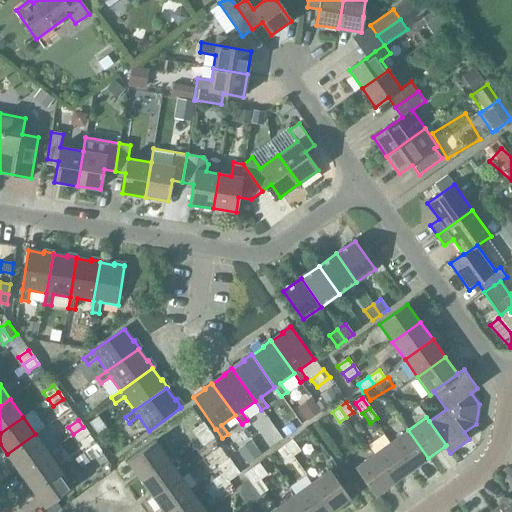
[(207,431),(208,431),(203,424),(193,431),(198,438),(207,431)]
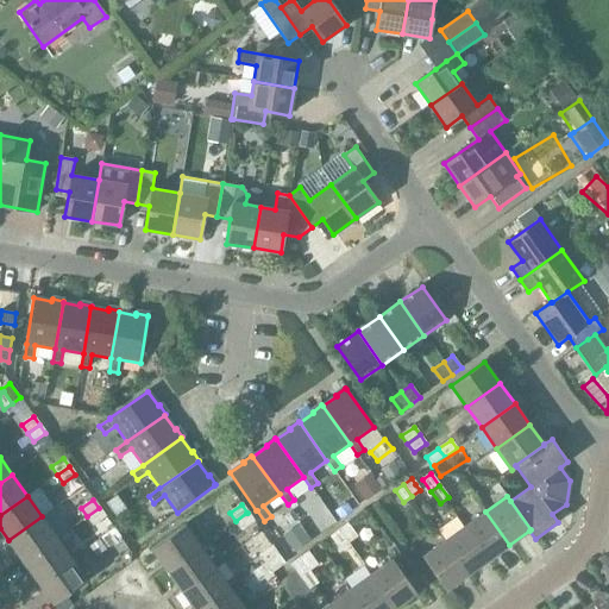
[(99,508),(87,516),(93,525),(105,516),(99,508)]
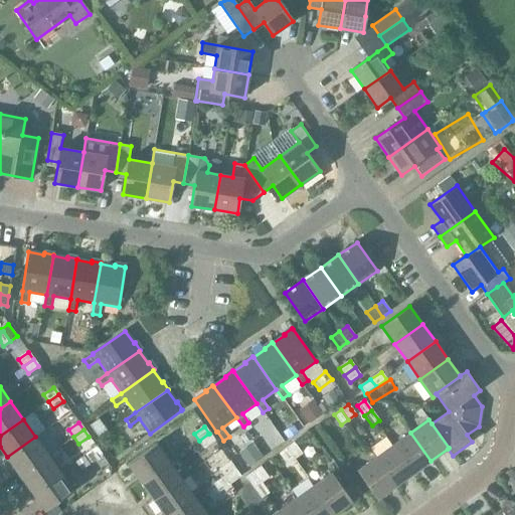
[(393,445),(413,473),(431,461),(410,433),(393,445)]
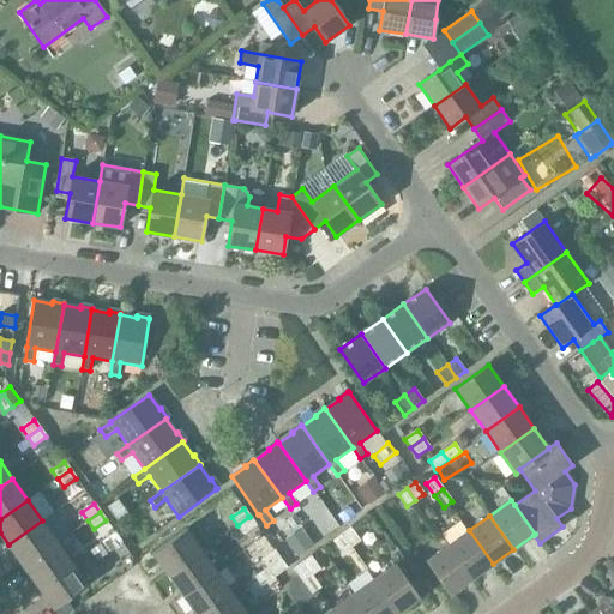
[(238,525),(236,525),(242,534),(256,525),(248,517),(238,525)]
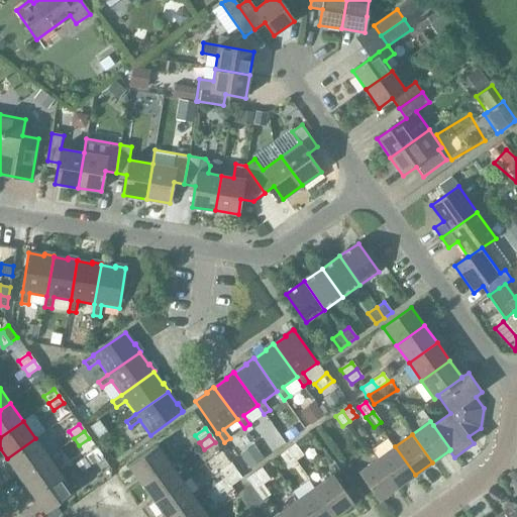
[(35,438),(7,458),(20,477),(48,456),(35,438)]
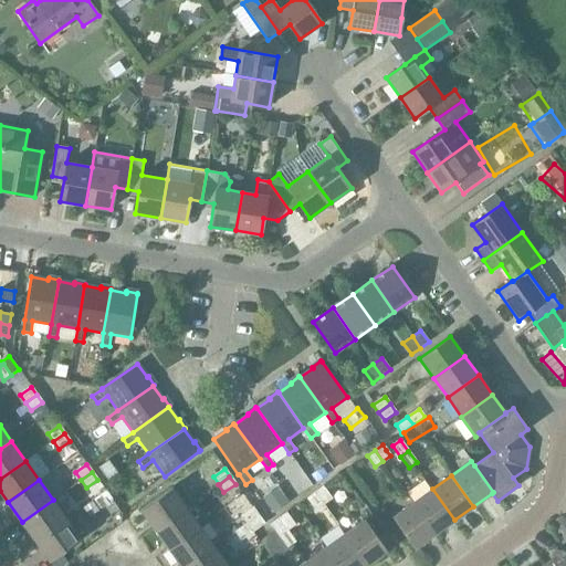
[(155,530),(187,507),(173,488),(142,510),(155,530)]
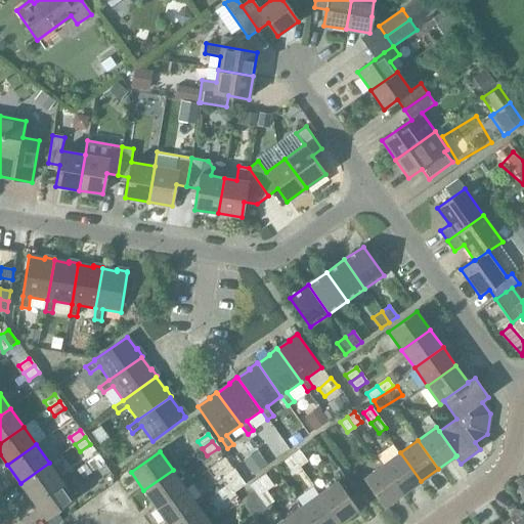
[(292,456),(299,467),(306,462),(299,451),(292,456)]
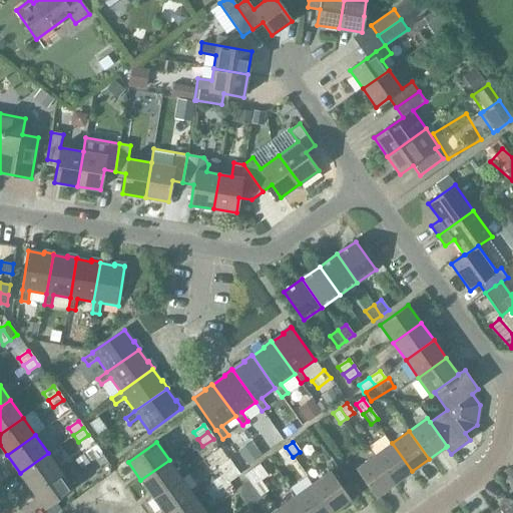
[(412,471),(392,443),(374,456),(394,484),(412,471)]
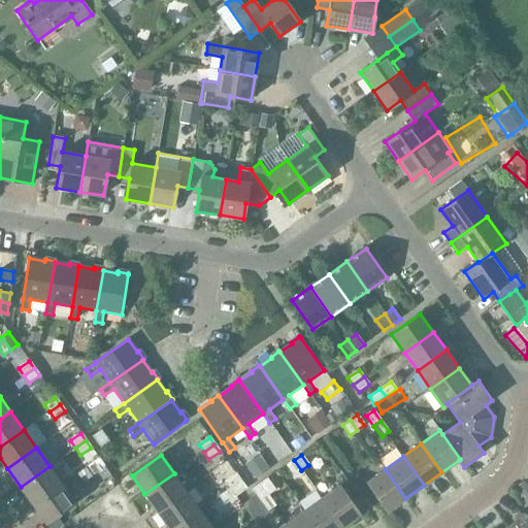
[(104,465),(99,458),(89,466),(94,473),(104,465)]
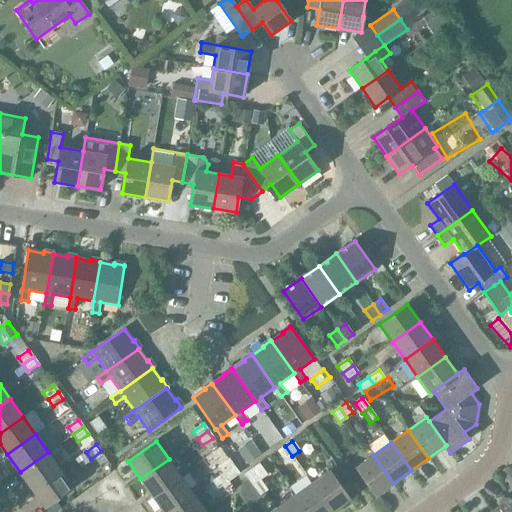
[(292,456),(285,446),(278,451),(285,461),(292,456)]
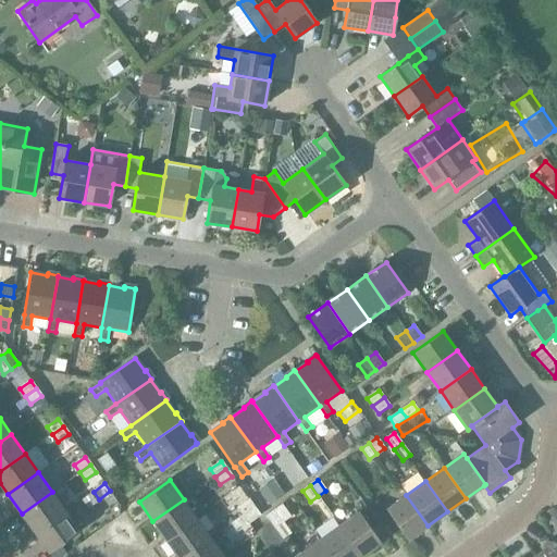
[(35,533),(65,511),(52,492),(22,514),(35,533)]
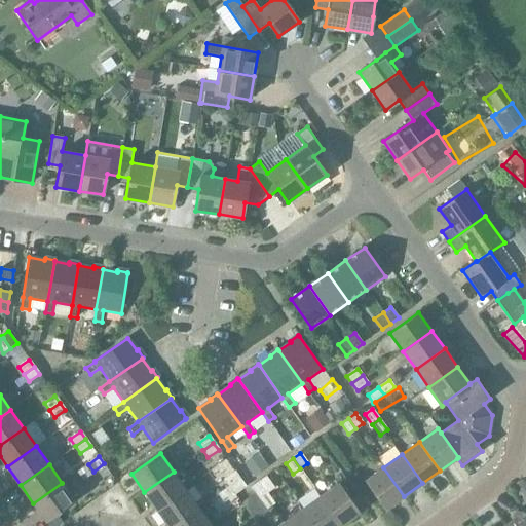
[(385,510),(404,496),(383,467),(365,481),(385,510)]
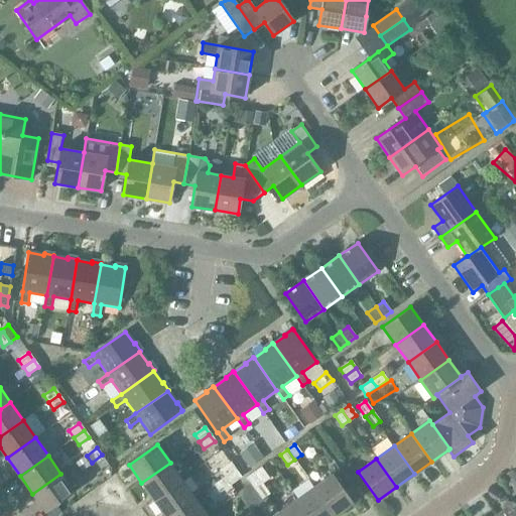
[(154,501),(182,481),(170,463),(141,483),(154,501)]
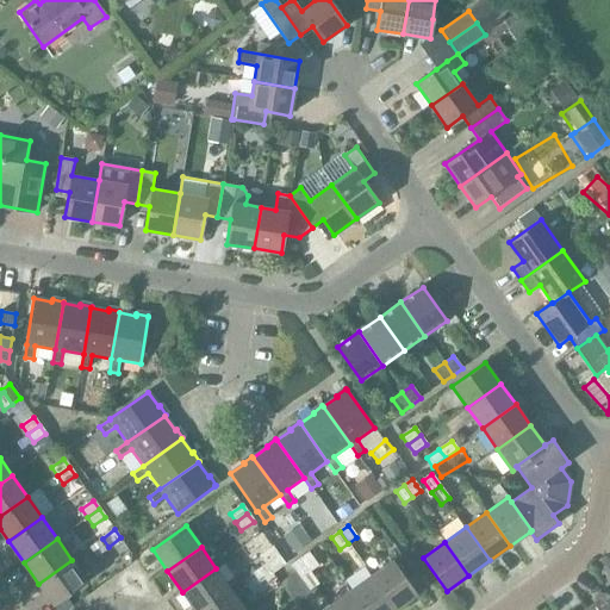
[(279,555),(272,547),(260,556),(266,565),(279,555)]
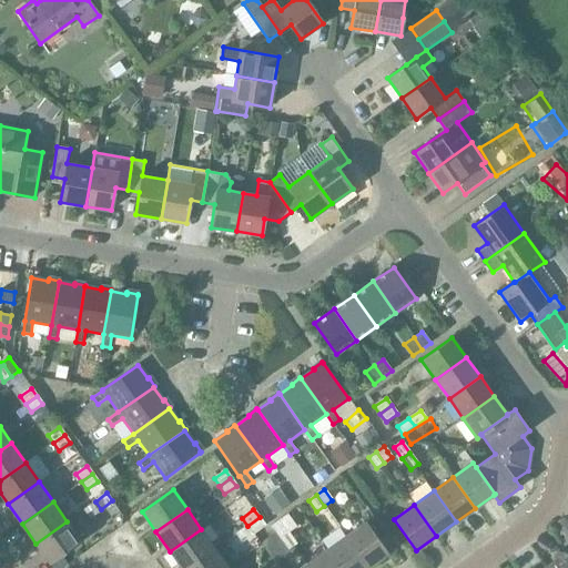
[(295,527),(287,515),(280,520),(287,533),(295,527)]
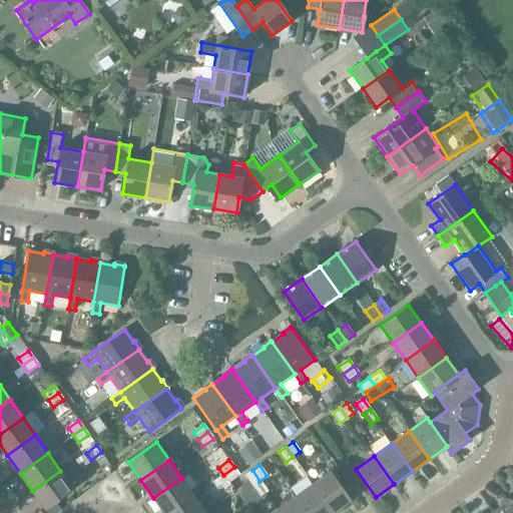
[(234,467),(223,475),(228,482),(239,474),(234,467)]
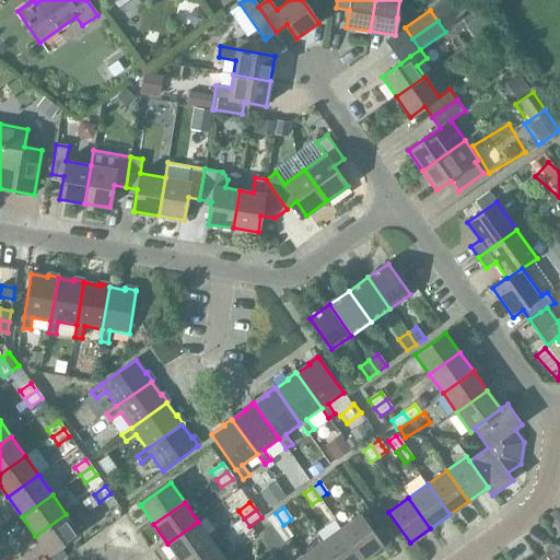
[(283,525),(276,513),(268,518),(276,531),(283,525)]
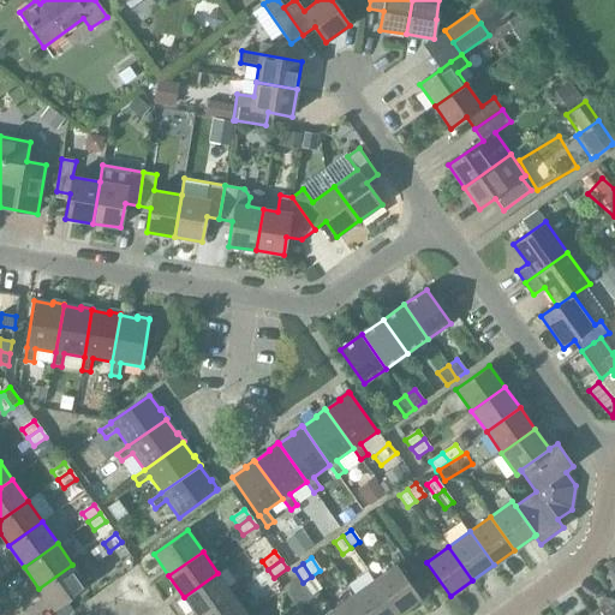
[(88,586),(72,565),(39,589),(54,610),(88,586)]
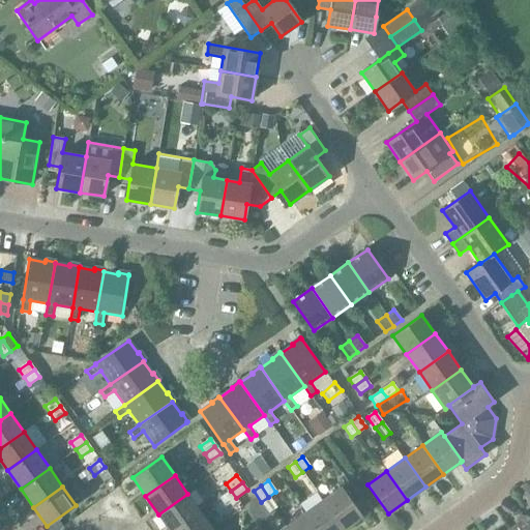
[(323,500),(344,529),(362,516),(342,487),(323,500)]
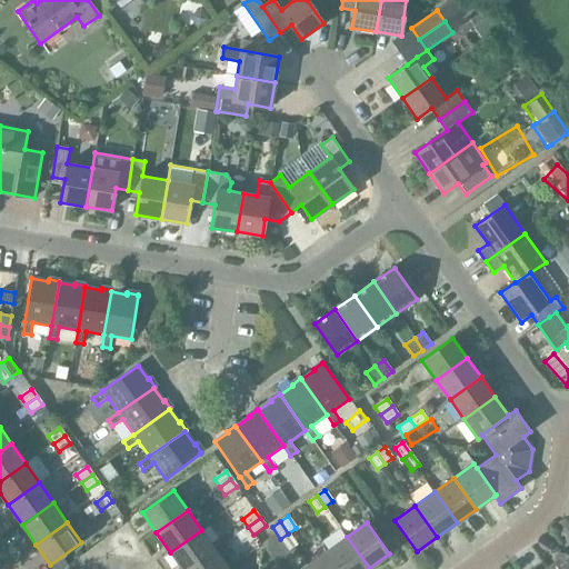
[(253,535),(248,527),(237,535),(242,542),(253,535)]
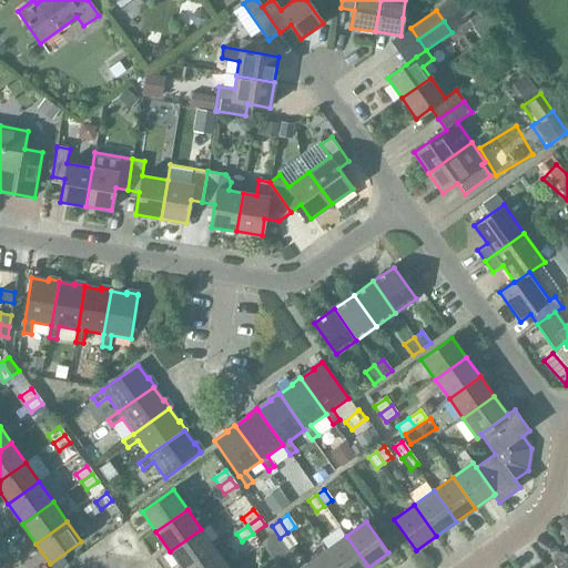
[(181,567),(186,567),(214,548),(201,529),(170,551),(181,567)]
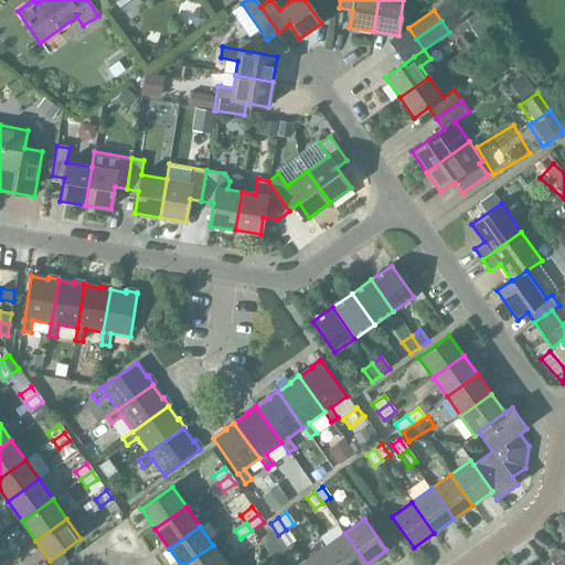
[(286,530),(278,535),(287,546),(295,541),(286,530)]
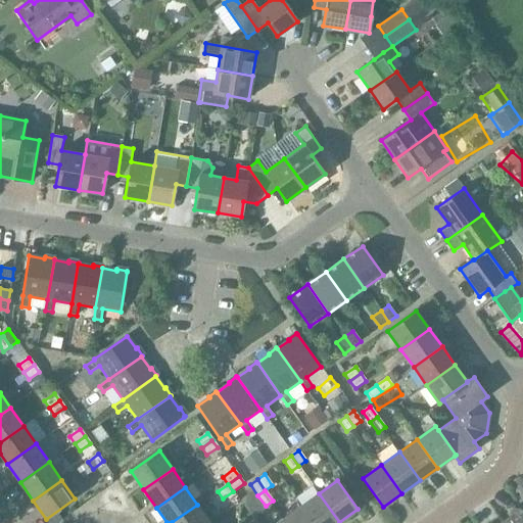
[(274,507),(271,502),(266,506),(257,495),(254,491),(248,496),(251,501),(245,505),(255,519),(274,507)]
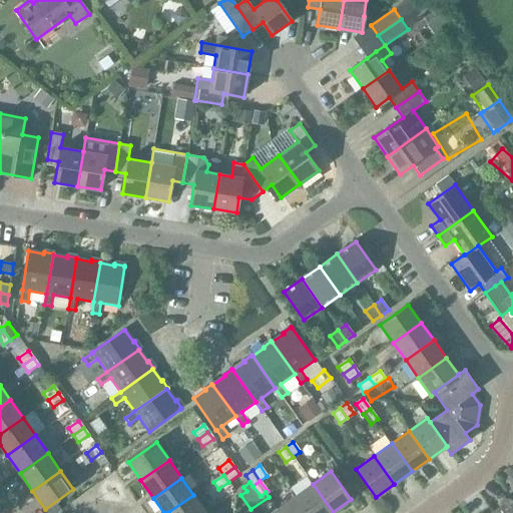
[(331,512),(333,512),(313,484),(295,497),(306,512),(331,512)]
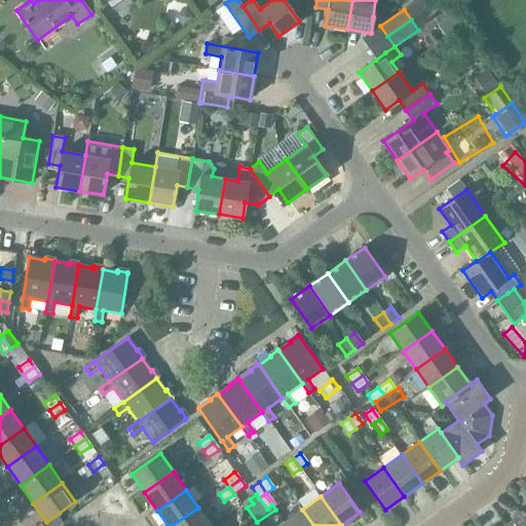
[(211,525),(198,508),(173,525),(211,525)]
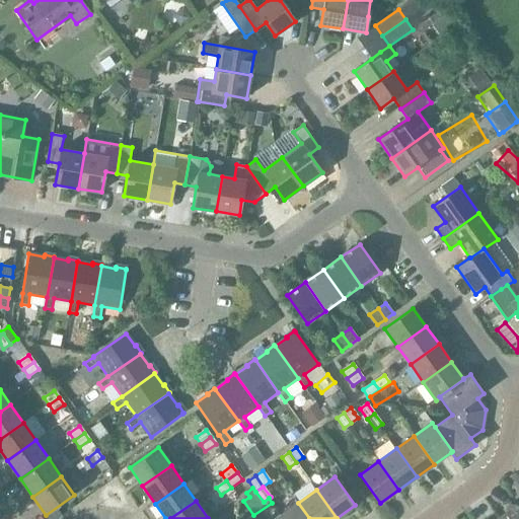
[(281,515),(283,518),(309,518),(298,503),(281,515)]
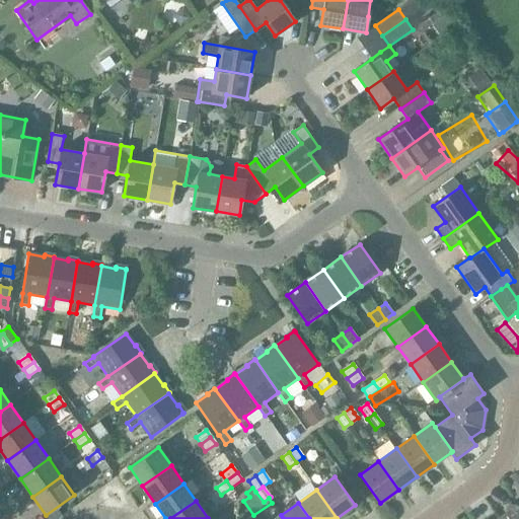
[(518,518),(518,508),(517,506),(510,504),(506,508),(508,511),(499,517),(499,518),(518,518)]
